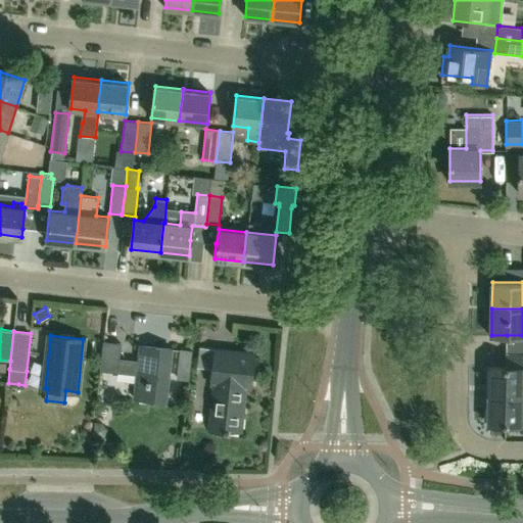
[(138,360),(120,358),(122,342),(103,341),(99,371),(137,375),(134,398),(167,401),(172,348),(139,345),(138,360)]
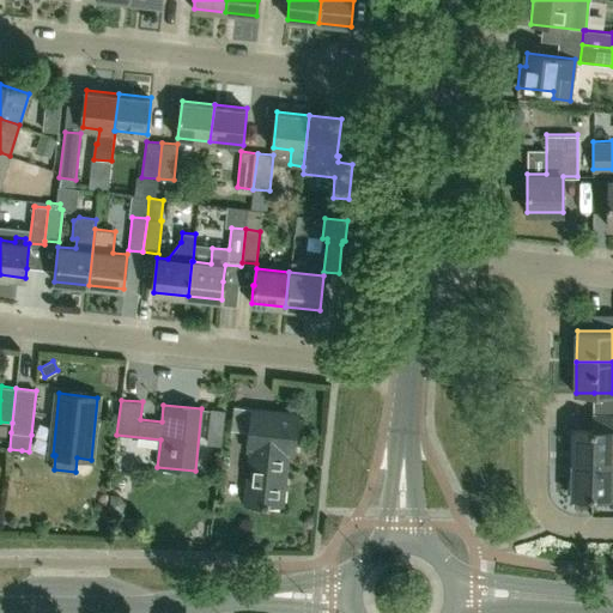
[(295,454),(298,413),(252,408),(248,448),(252,449),(246,503),(267,505),(268,502),(281,504),(287,453),(295,454)]
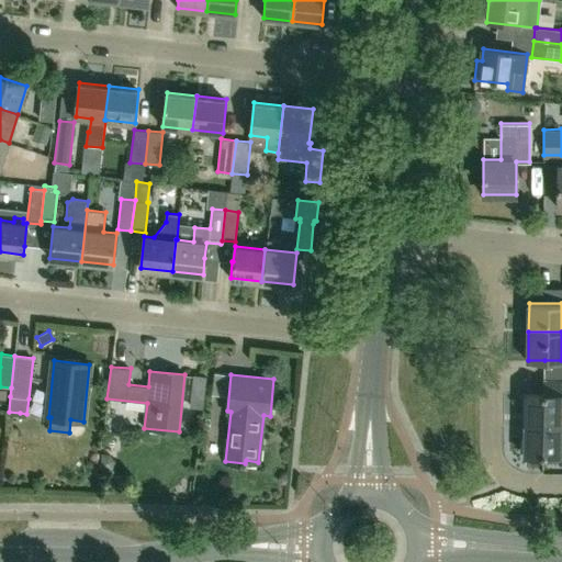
[(561,378),(544,378),(543,394),(526,393),(526,424),(561,425),(561,378)]
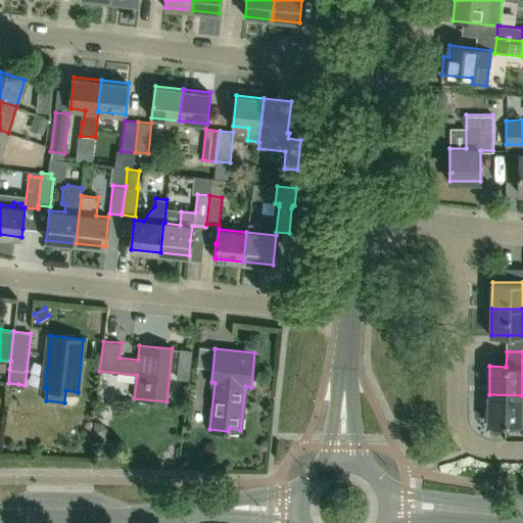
[(522,423),(522,395),(489,394),(488,422),(522,423)]
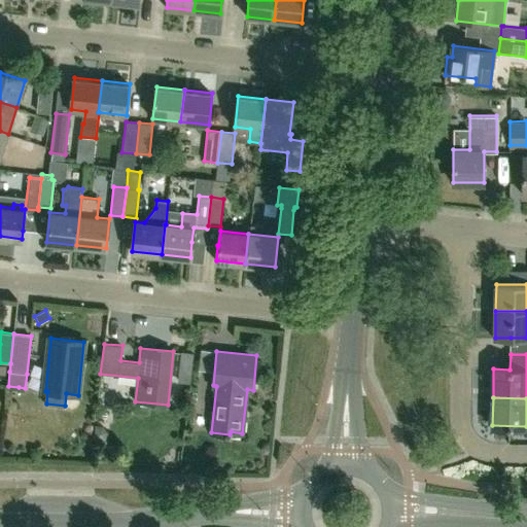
[(95,440),(107,441),(107,432),(102,427),(96,426),(95,440)]
